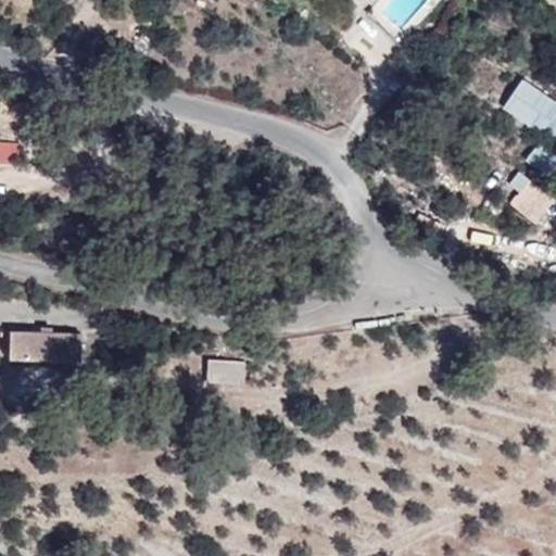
[(502,105),(555,143),(555,103),(520,79),(502,105)]
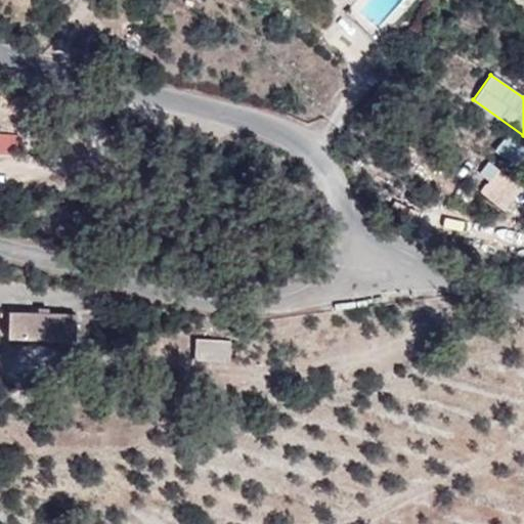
[(0,155),(16,156),(17,129),(0,128),(0,155)]
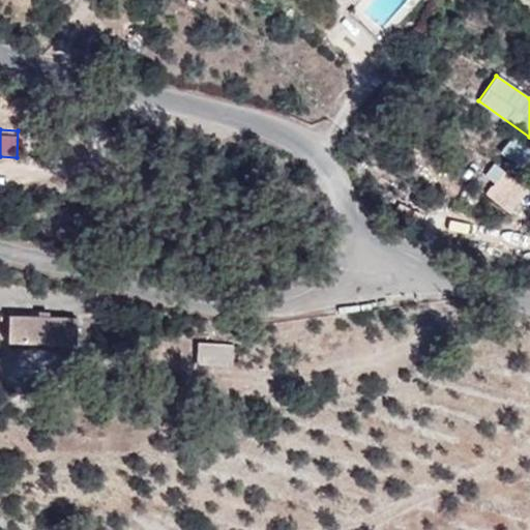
[(529,151),(508,138),(498,153),(523,170),(529,157),(529,151)]
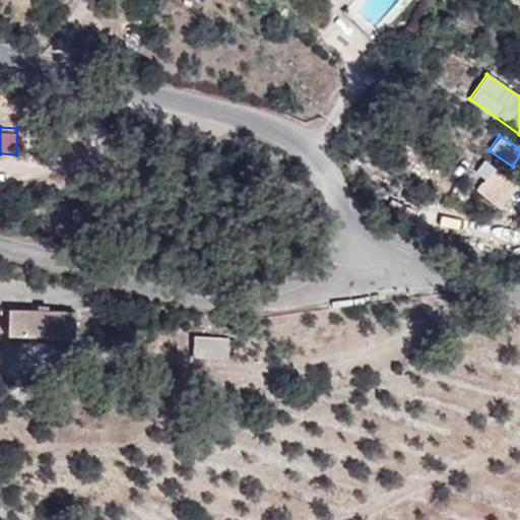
[(467,185),(506,205),(518,184),(479,163),(467,185)]
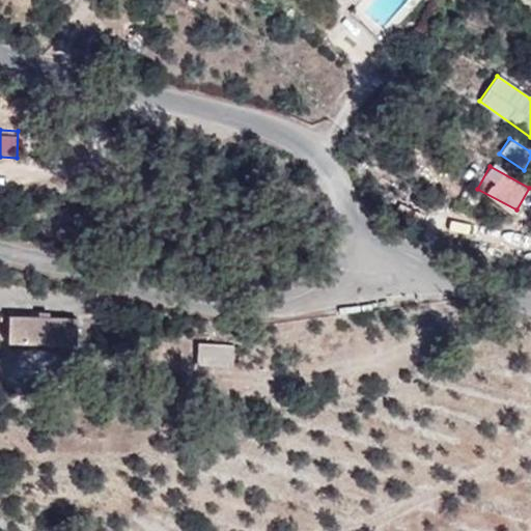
[(86,331),(14,328),(14,359),(86,361),(86,331)]
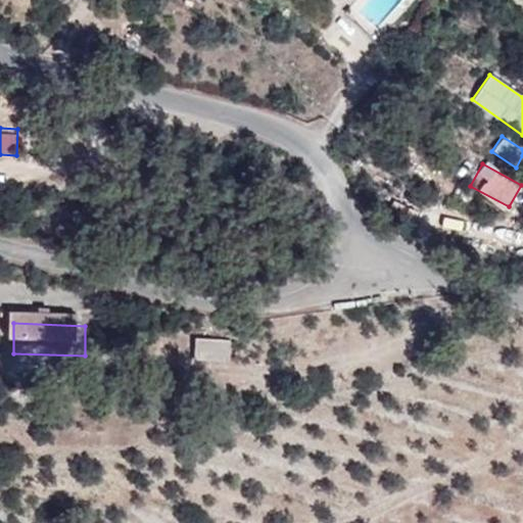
[(194,338),(194,362),(230,362),(230,338),(194,338)]
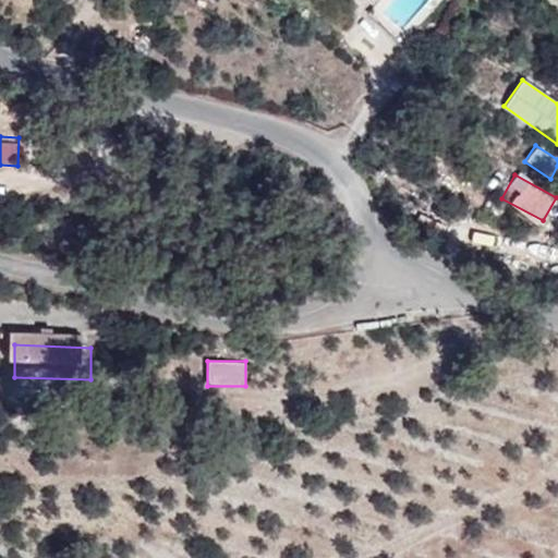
All buildings are outlined.
